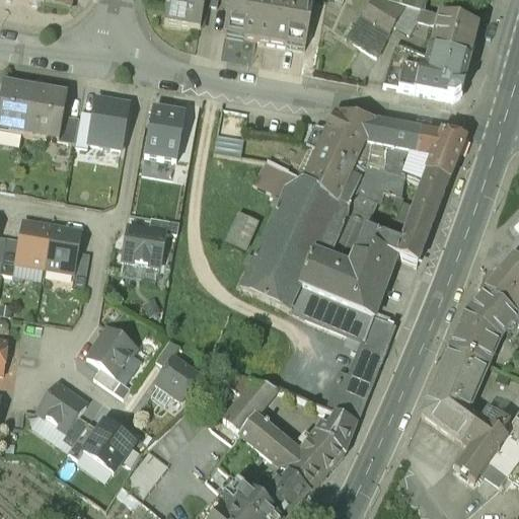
[(166,10),(164,24),(199,29),(203,7),(204,0),(167,0),(167,3),(165,3),(164,10),(166,10)]
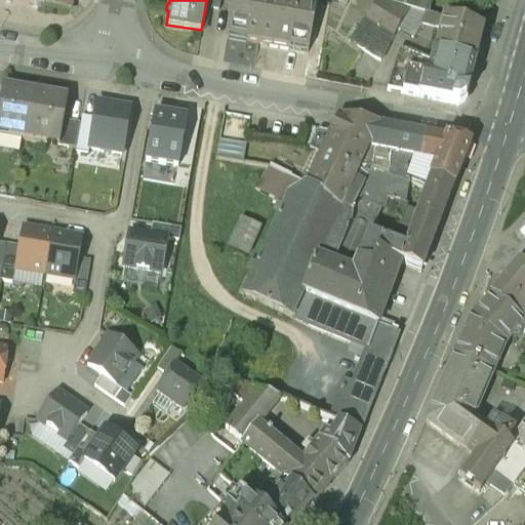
[(206,0),(205,7),(218,9),(219,0),(206,0)]
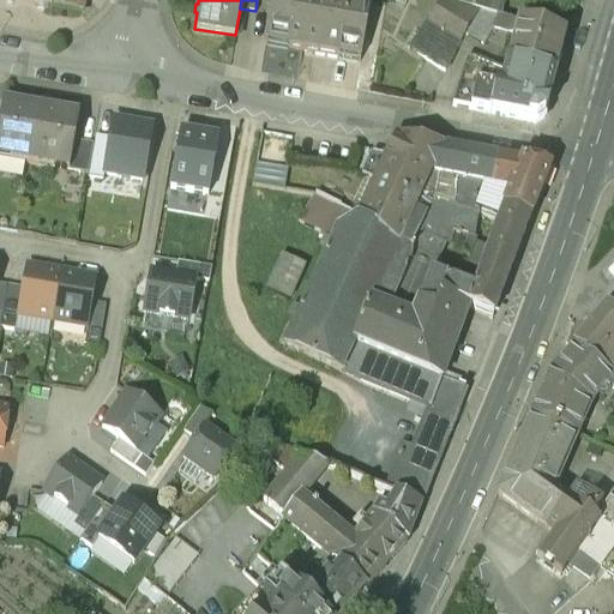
[(359,0),(274,0),(266,40),(360,58),(369,1),(359,0)]
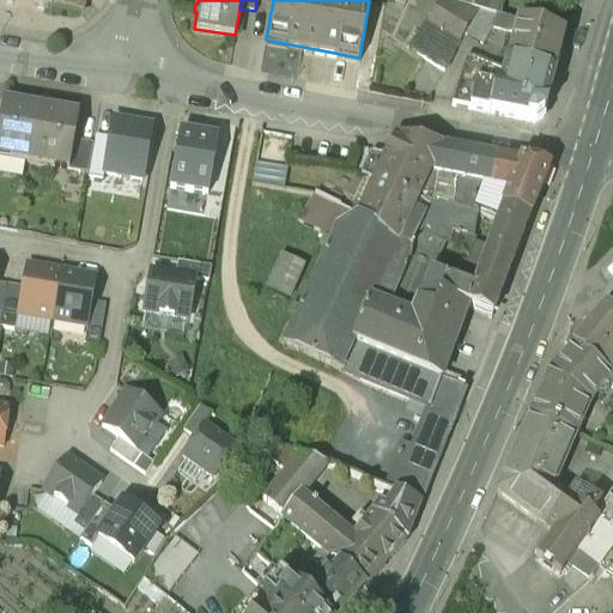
[(477,11),(444,0),(439,0),(407,46),(444,68),(477,11)]
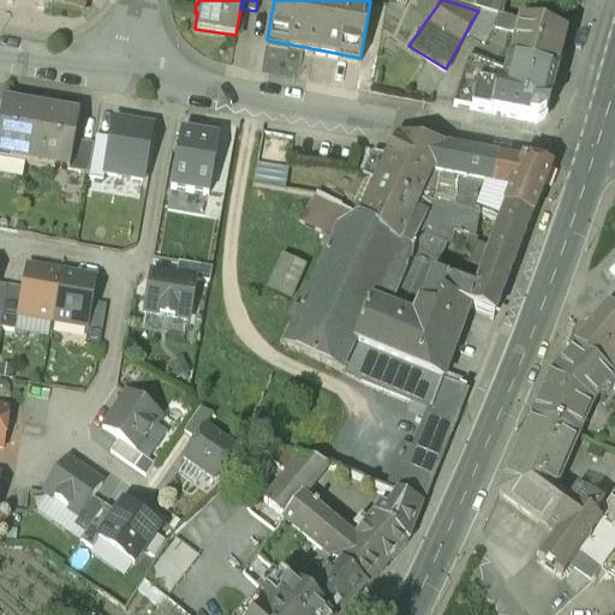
[(453,0),(493,11),(501,13),(506,0),(453,0)]
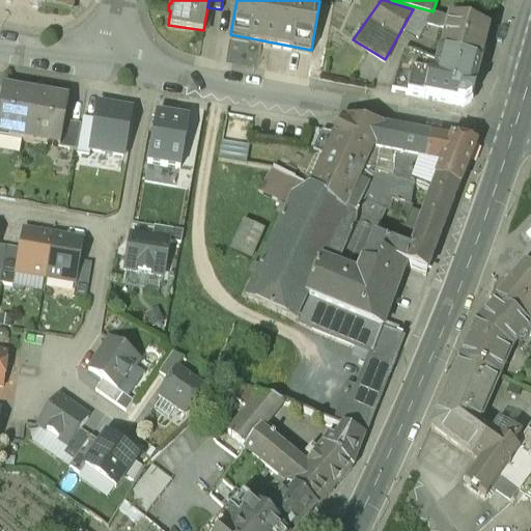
[(447,24),(449,17),(432,11),(425,9),(423,16),(427,17),(426,21),(441,26),(447,24)]
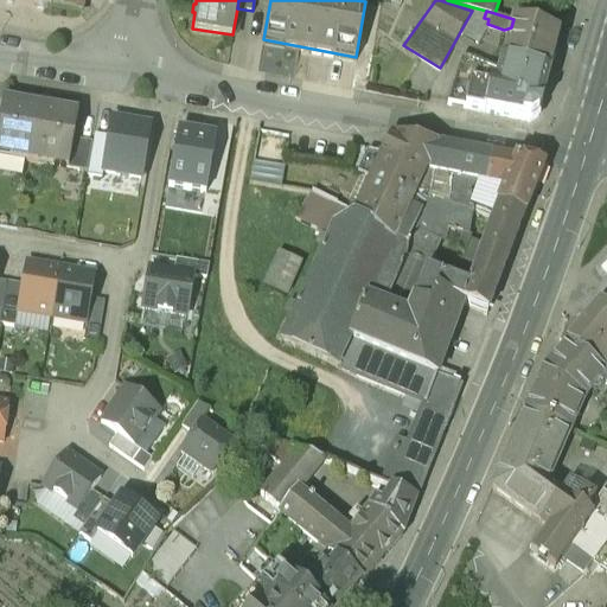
[(511,27),(499,69),(545,81),(558,32),(513,19),(511,27)]
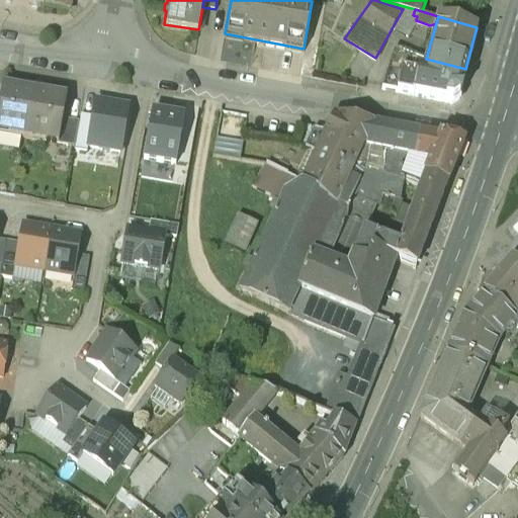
[(451,98),(459,93),(465,69),(426,59),(396,46),(383,85),(451,98)]
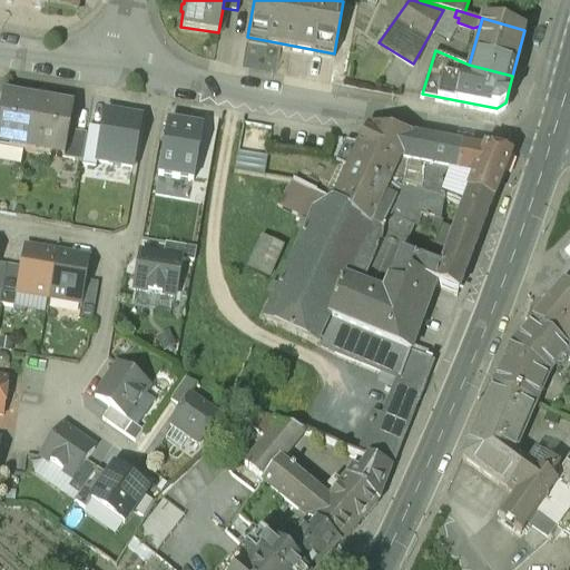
[(39,100),(3,95),(0,116),(0,148),(29,154),(39,100)]
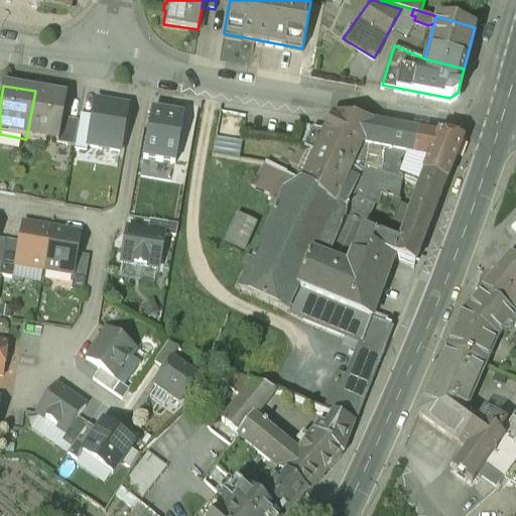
[(35,91),(26,139),(58,144),(63,120),(68,97),(35,91)]
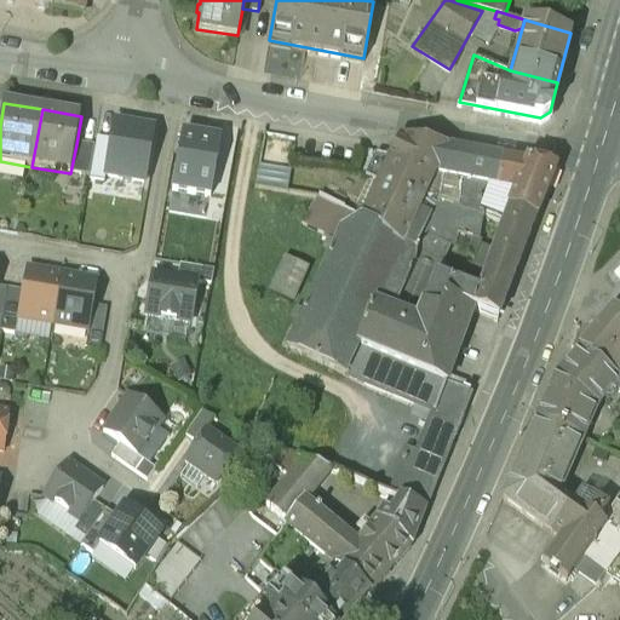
[(153,128),(114,122),(104,176),(143,183),(153,128)]
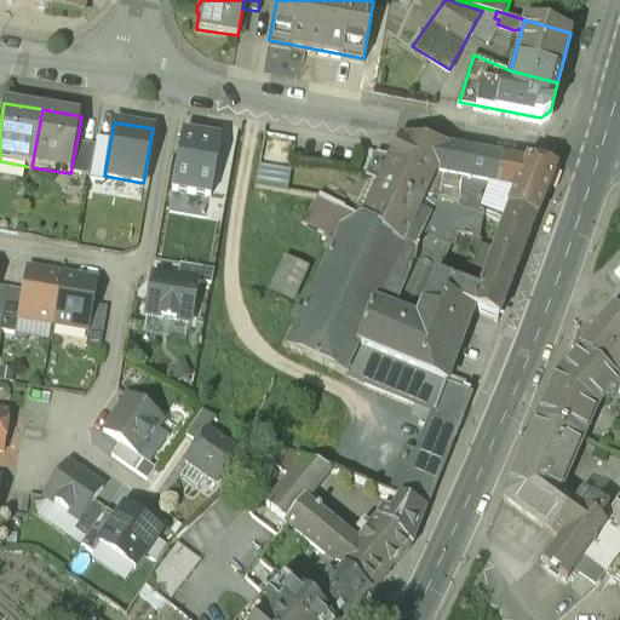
[(219,139),(182,132),(172,190),(210,196),(219,139)]
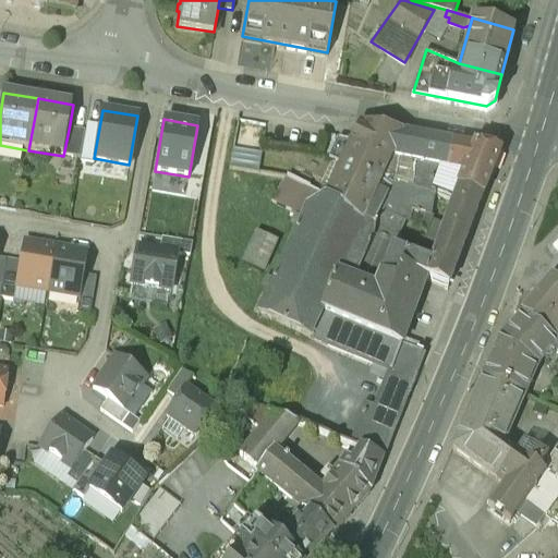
[(325,194),(361,217),(374,191),(393,152),(403,129),(359,120),(352,136),(325,194)]
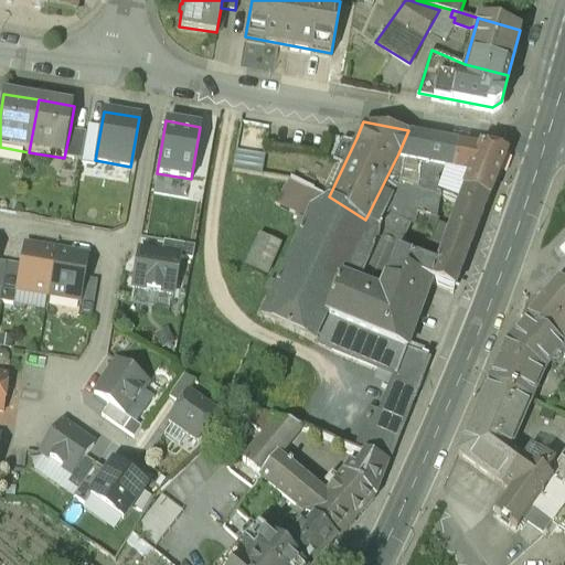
[(445,164),(451,167),(457,140),(408,130),(398,153),(419,159),(417,185),(436,191),(445,164)]
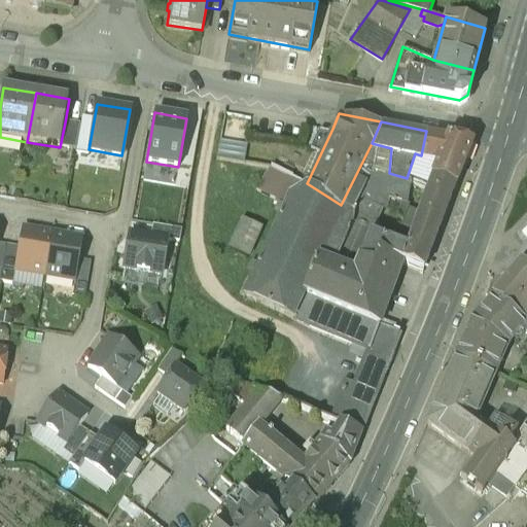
[(65,123),(60,147),(75,150),(79,125),(65,123)]
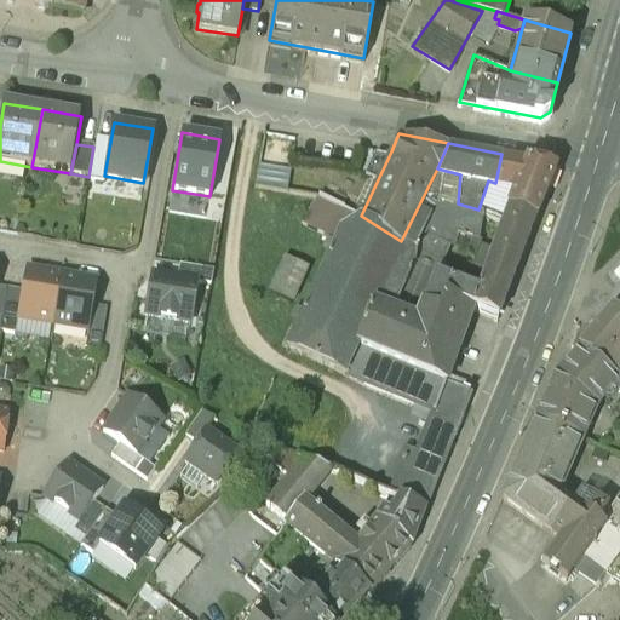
[(501,154),(495,183),(500,183),(504,184),(517,187),(545,193),(555,166),(501,154)]
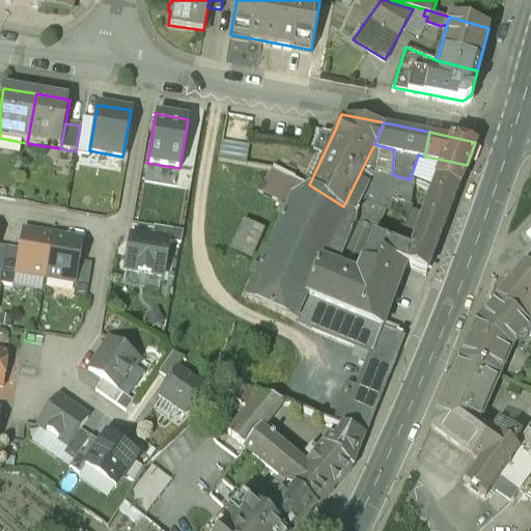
[(416,182),(428,157),(424,157),(418,155),(410,179),(416,182)]
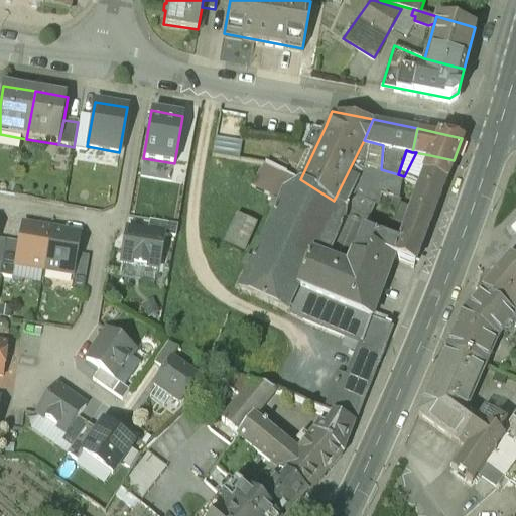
[(430,155),(419,153),(415,166),(424,170),(430,155)]
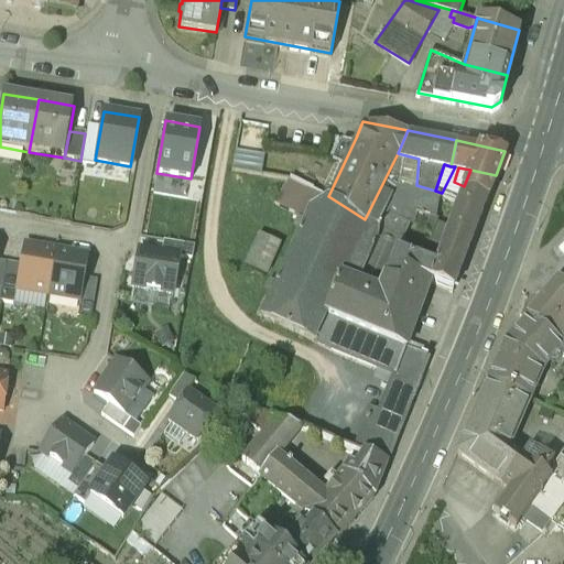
[(481,212),(496,175),(470,170),(464,186),(458,199),(481,212)]
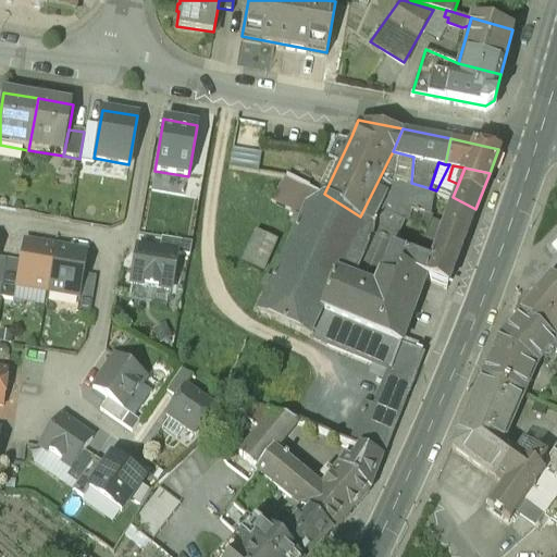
[(436,190),(430,188),(411,183),(392,175),(384,194),(382,199),(399,203),(426,211),(431,212),(433,197),(437,197),(438,192),(436,190)]
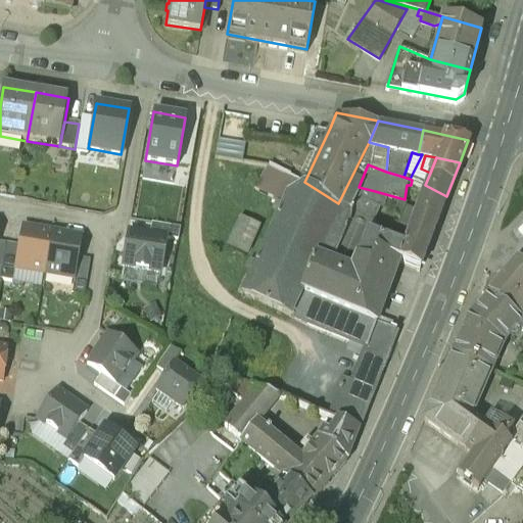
[(338,203),(349,208),(359,187),(361,182),(350,179),(338,203)]
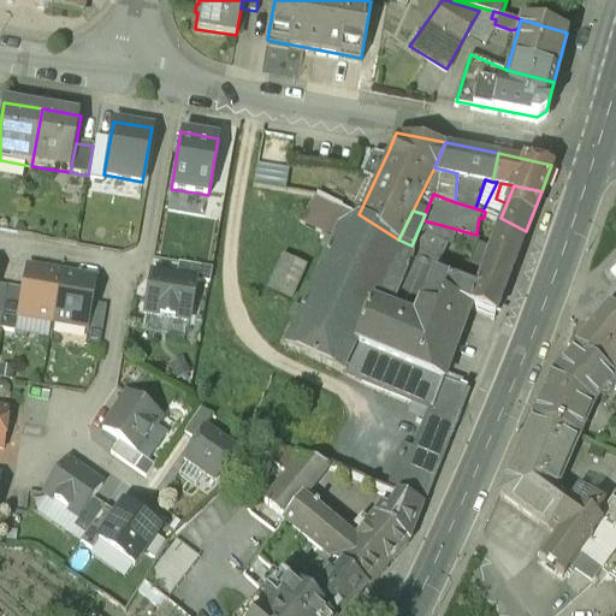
[(496,230),(501,218),(485,212),(484,218),(483,224),(496,230)]
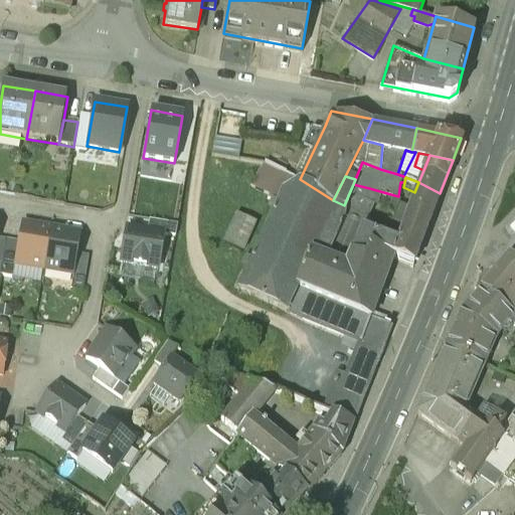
[(333,200),(300,179),(283,187),(238,285),(305,315),(360,338),(345,369),(338,366),(323,406),(333,410),(353,418),(390,321),(370,313),(369,315),(311,290),(325,258),(345,214),(345,205),(344,205),(333,200)]
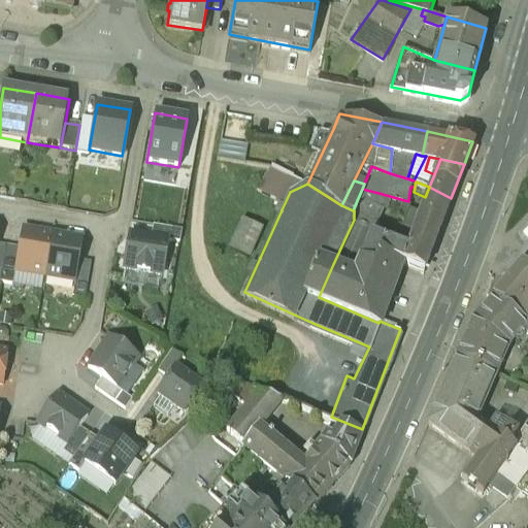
[(451,198),(429,187),(425,197),(421,207),(443,218),(451,198)]
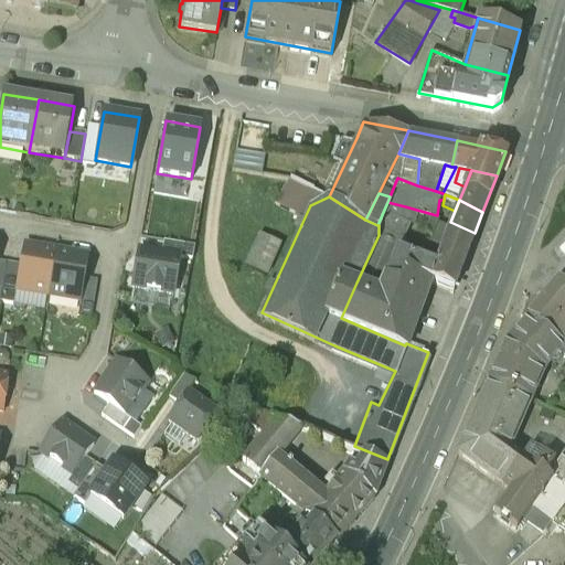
[(405,206),(387,202),(377,225),(379,225),(404,236),(412,220),(402,215),(405,206)]
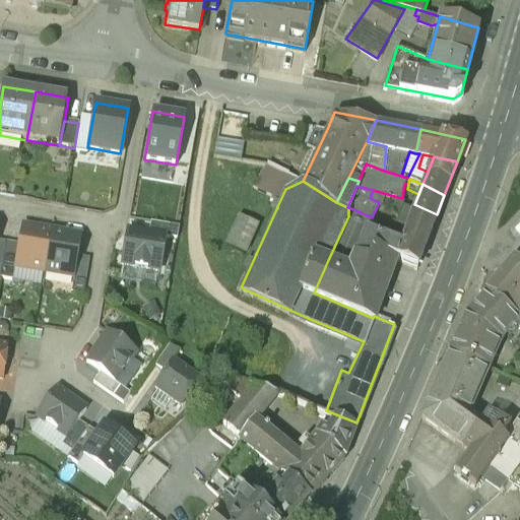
[(411,212),(414,204),(402,198),(398,197),(394,207),(396,211),(402,213),(404,210),(411,212)]
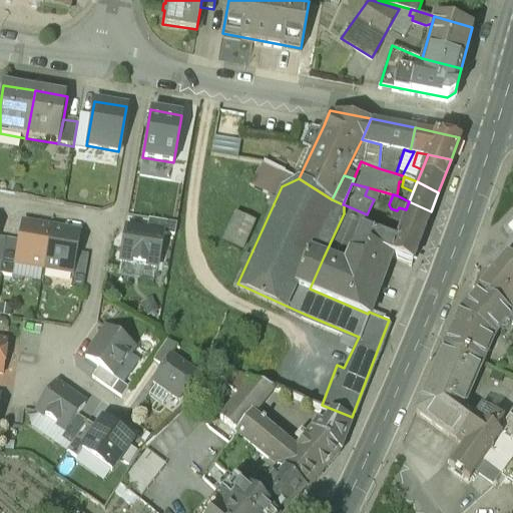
[(409,201),(406,209),(401,221),(423,231),(431,211),(409,201)]
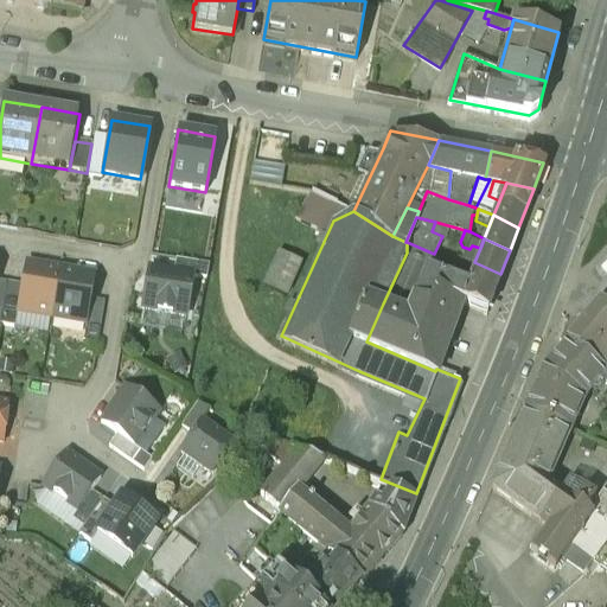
[(262,282),(283,291),(295,256),(274,248),(262,282)]
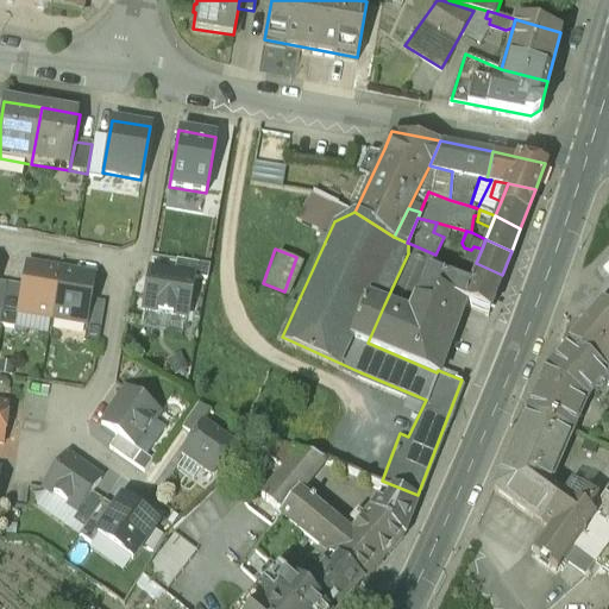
[(177,257),(175,271),(193,275),(207,277),(209,263),(177,257)]
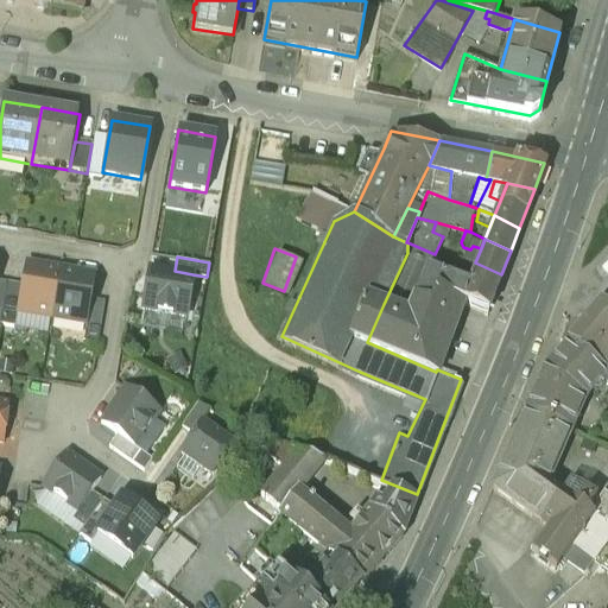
[(26,263),(23,283),(17,310),(52,316),(61,268),(26,263)]
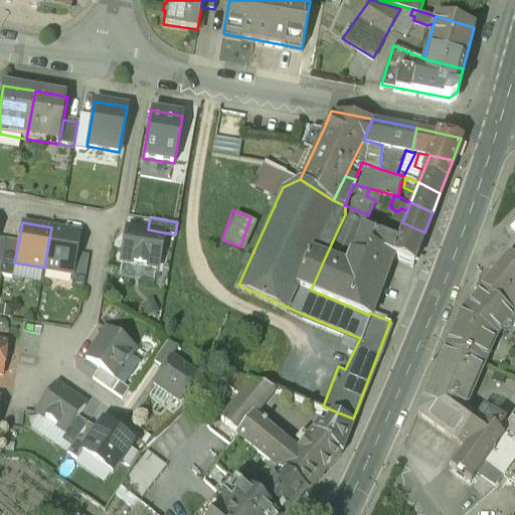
[(424,232),(402,222),(396,238),(418,247),(424,232)]
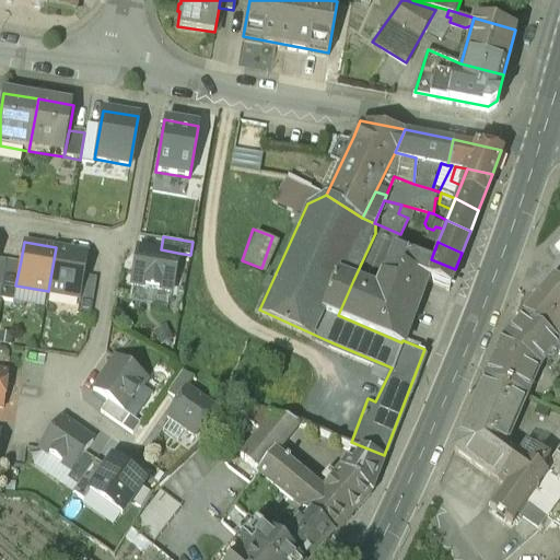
[(394,245),(372,289),(353,280),(338,315),(401,342),(403,340),(428,276),(450,284),(455,269),(431,259),(394,245)]
